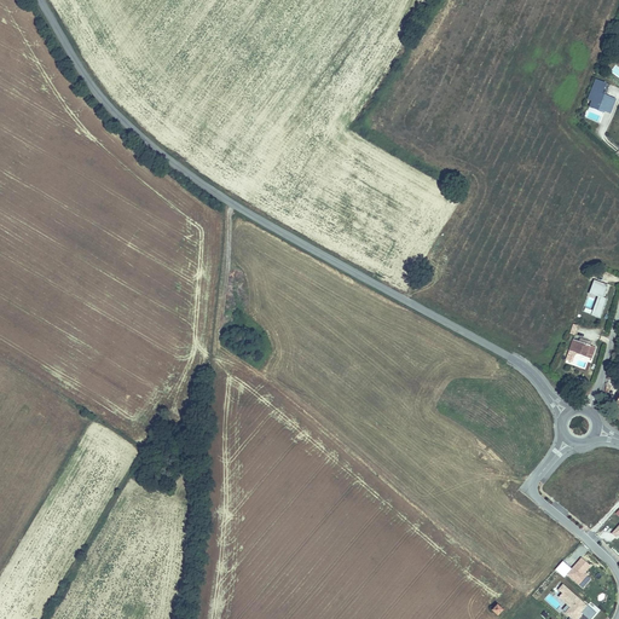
[(595,79),(588,106),(614,114),(618,98),(603,93),(607,81),(595,79)]
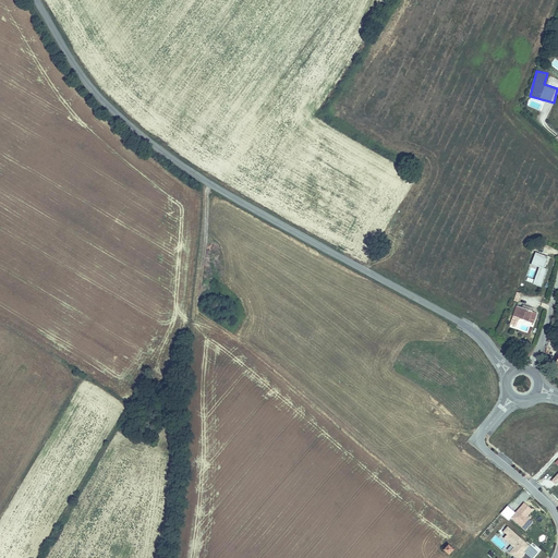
[(536,325),(540,315),(535,313),(525,310),(520,307),(517,317),(536,325)]
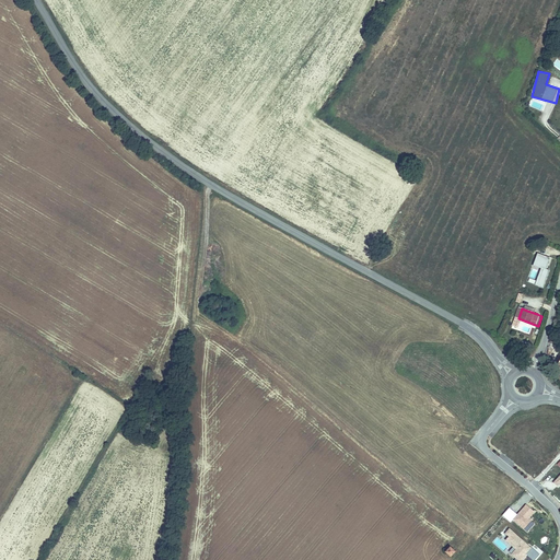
[(529,518),(535,512),(527,504),(512,518),(524,529),(532,521),(529,518)]
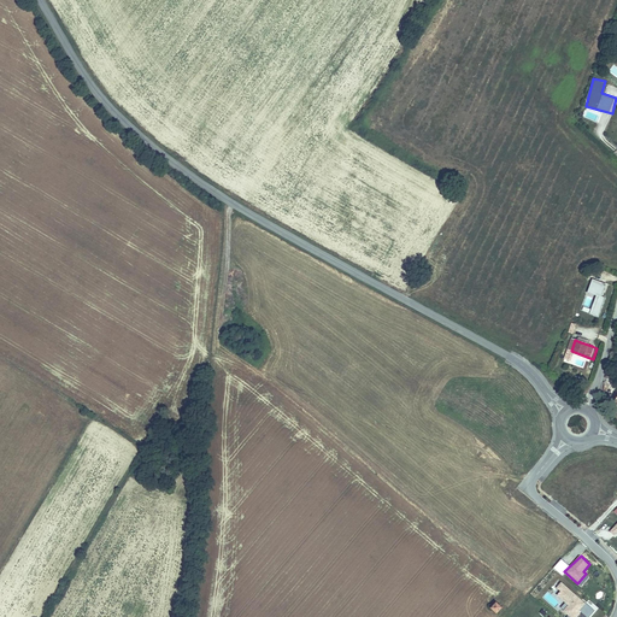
[(587,616),(589,616),(595,611),(562,581),(556,587),(559,591),(556,595),(563,601),(558,606),(568,615),(565,616),(576,616),(582,612),(587,616)]
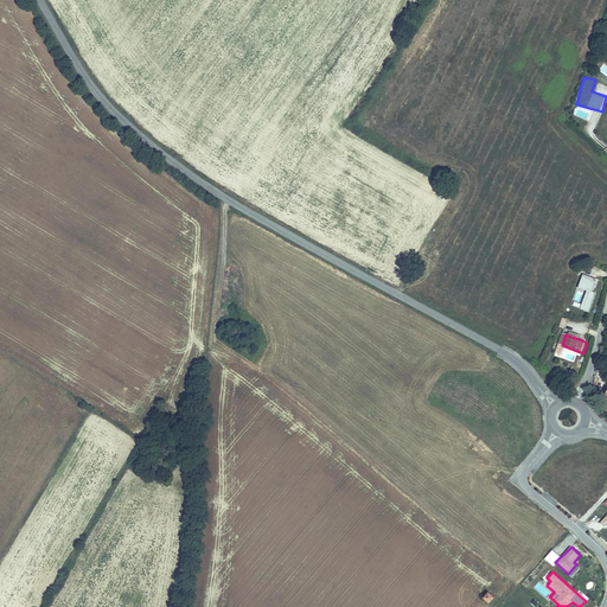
[(486,592),(480,596),(486,602),(491,596),(486,592)]
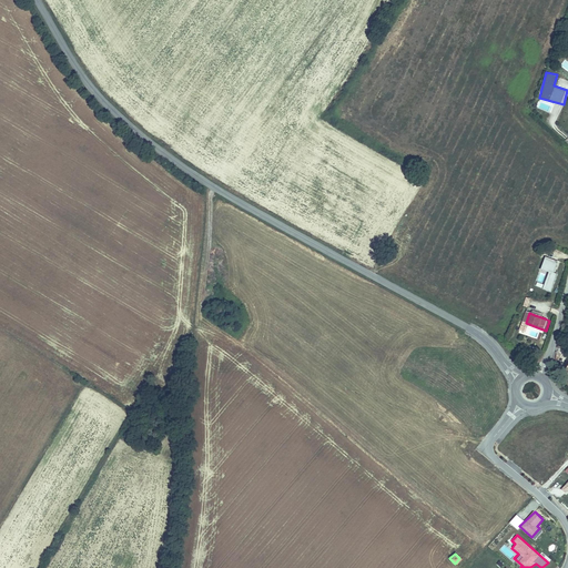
All buildings are outlined.
